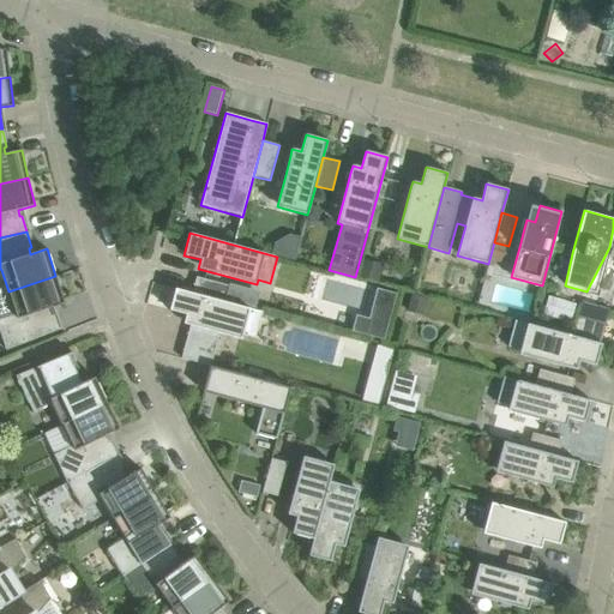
[(361,260),(357,277),(379,283),(384,266),(361,260)]
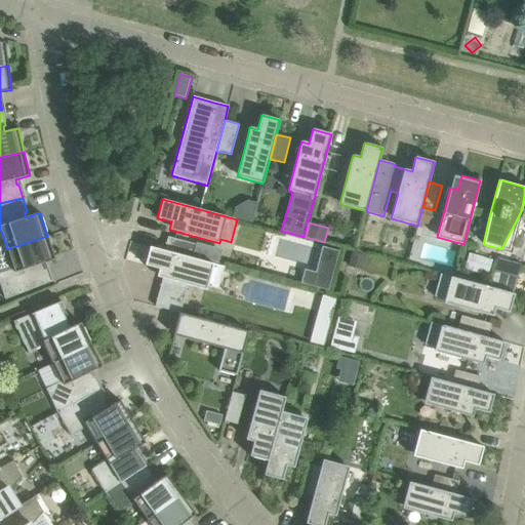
[(55,259),(47,236),(7,249),(13,268),(0,272),(0,283),(5,299),(53,281),(52,280),(50,281),(45,269),(43,269),(42,264),(55,259)]
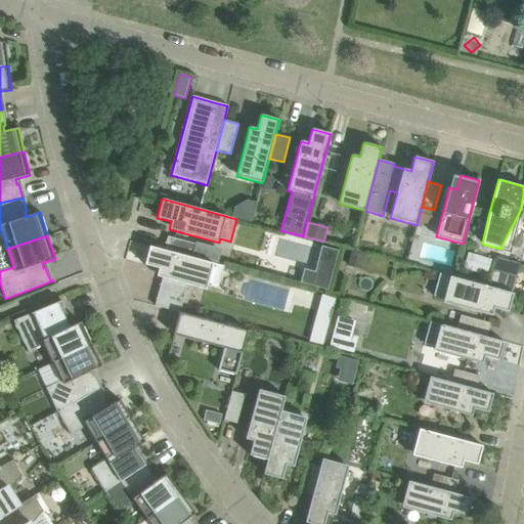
[(167,236),(164,250),(193,258),(198,245),(167,236)]
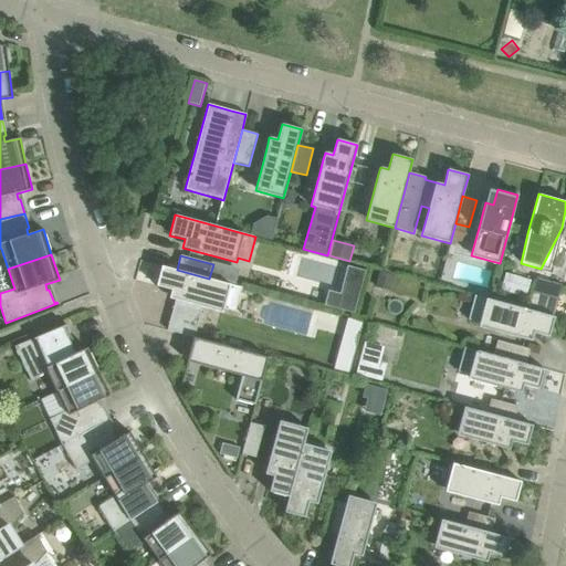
[(242,287),(209,279),(177,270),(161,266),(156,286),(171,291),(169,299),(175,300),(167,331),(194,337),(200,316),(194,305),(222,313),(223,308),(236,312),(242,287)]
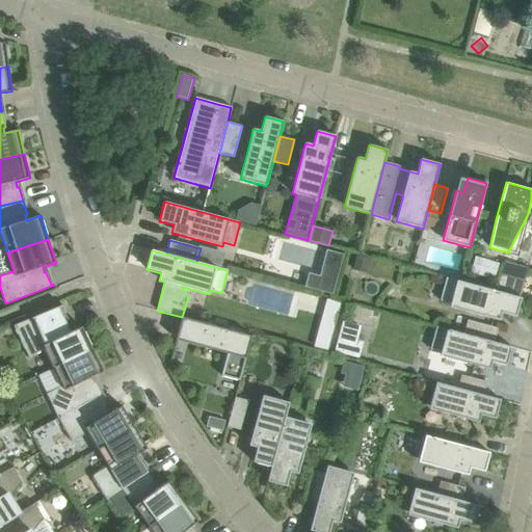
[(309,274),(306,288),(334,295),(345,255),(327,250),(320,276),(309,274)]
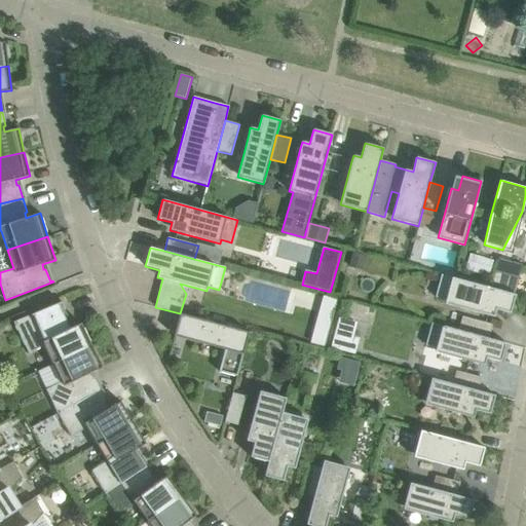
[(495,272),(491,288),(514,294),(519,278),(495,272)]
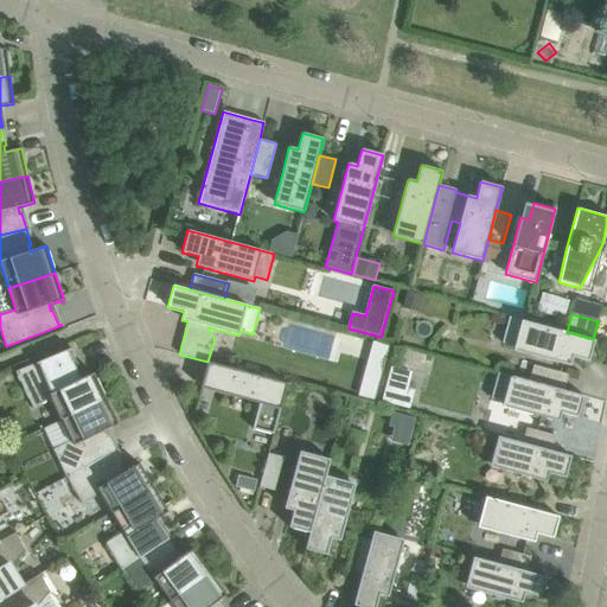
[(593,339),(567,332),(509,317),(502,343),(515,346),(513,351),(544,359),(563,364),(570,366),(573,357),(589,362),(595,340),(593,340),(593,339)]
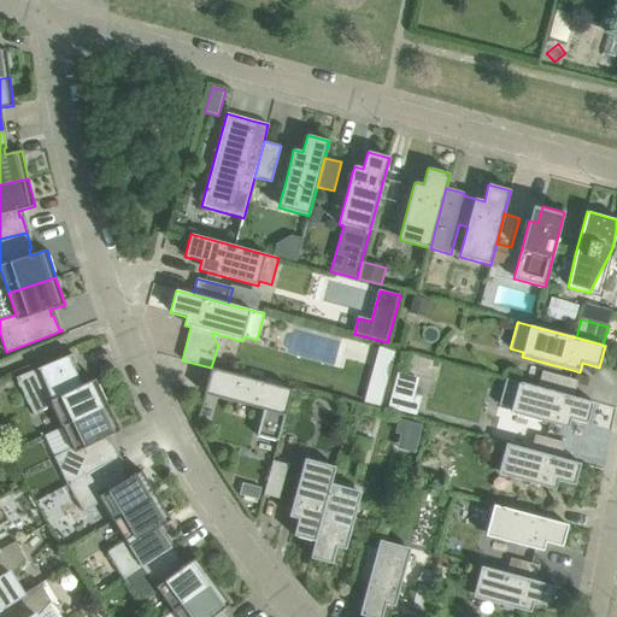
[(63,427),(107,405),(95,380),(80,387),(77,381),(80,380),(70,357),(72,356),(72,354),(16,377),(34,415),(52,406),(63,427)]
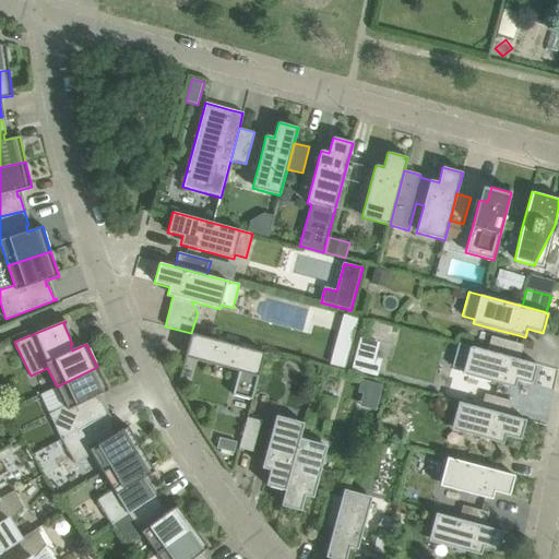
[(191,333),(186,353),(185,357),(238,371),(233,395),(251,401),(264,354),(191,333)]
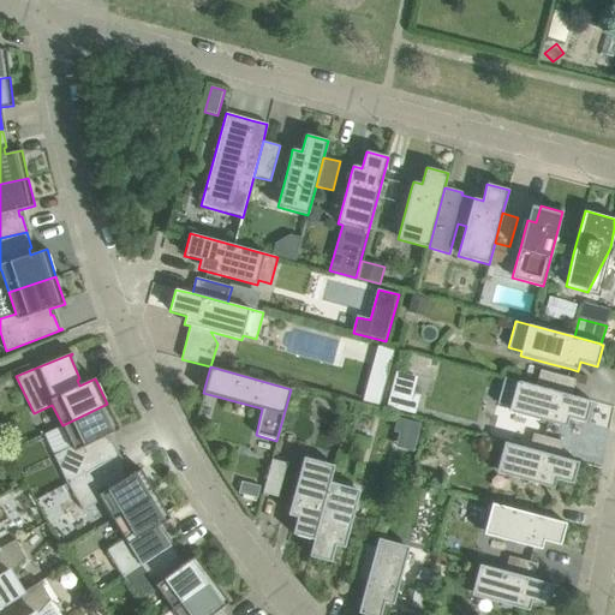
[(536,386),(571,395),(575,380),(541,370),(536,386)]
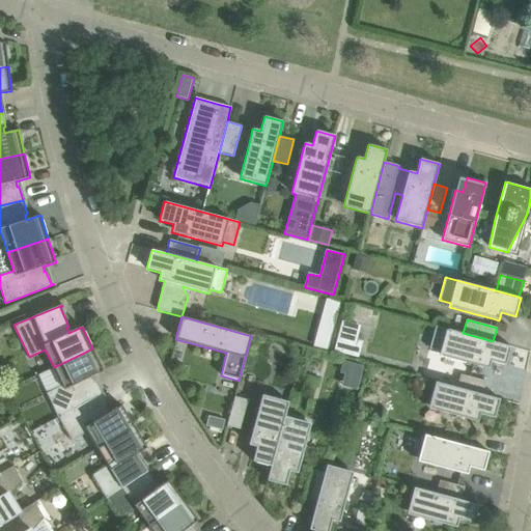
[(360,327),(341,322),(333,351),(358,358),(362,342),(356,341),(360,327)]
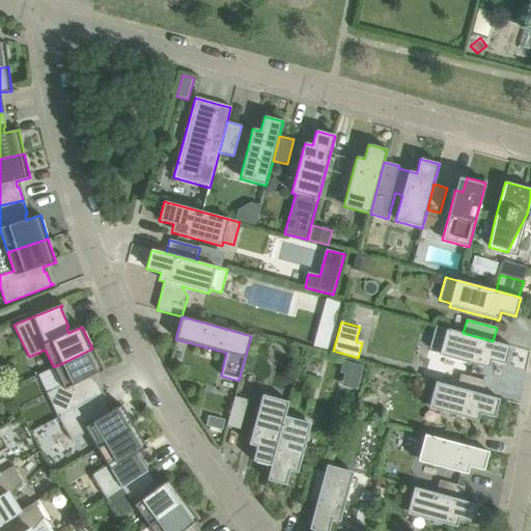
[(510,346),(493,341),(463,333),(436,326),(429,348),(440,352),(439,356),(466,363),(482,367),(488,369),(491,361),(505,365),(510,346)]
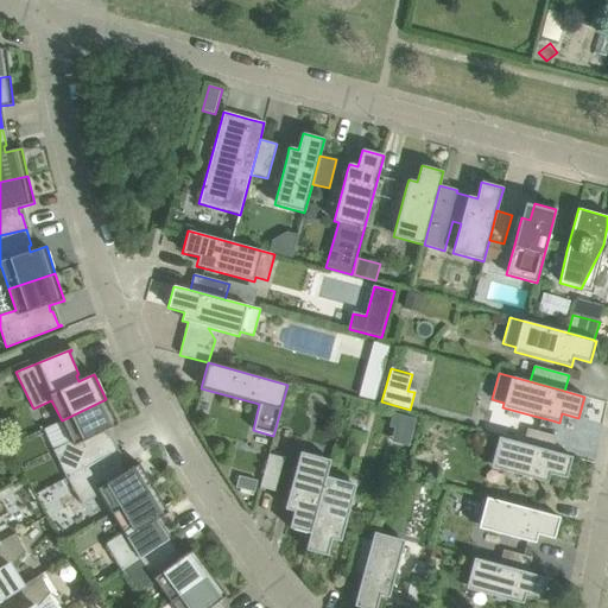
[(363,380),(360,396),(375,400),(380,379),(369,377),(363,380)]
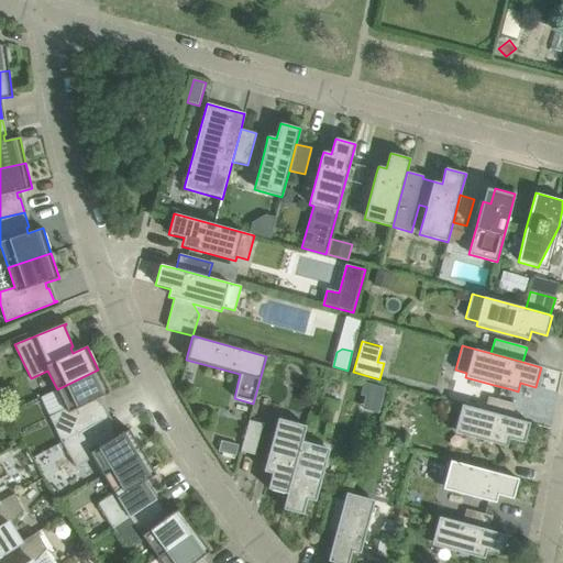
[(98,370),(57,389),(66,409),(50,417),(62,442),(107,418),(100,405),(98,406),(96,400),(110,394),(98,370)]
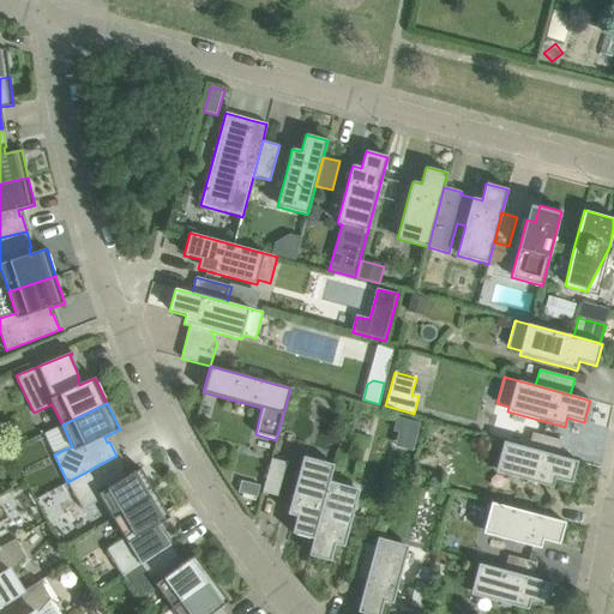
[(528,449),(558,456),(561,440),(533,433),(528,449)]
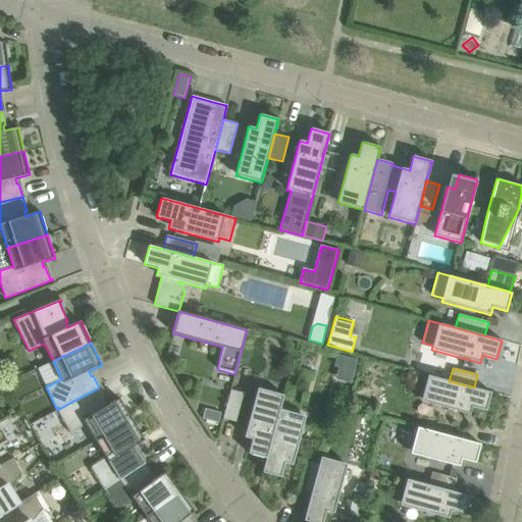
[(474,387),(449,381),(428,375),(422,398),(421,402),(448,409),(470,415),(472,407),(486,411),(491,393),(474,387)]
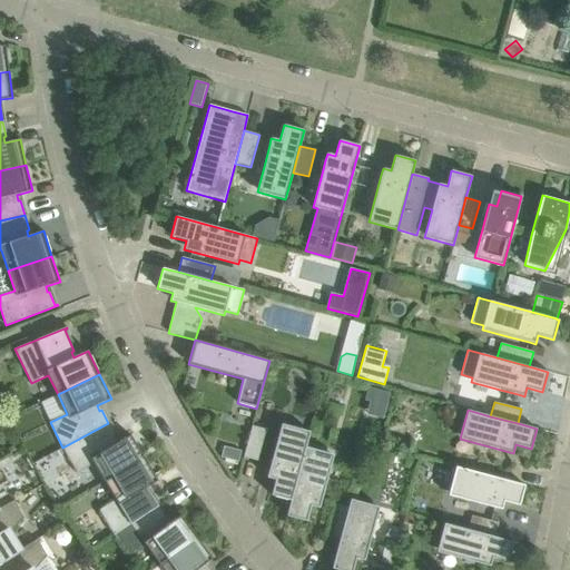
[(108,423),(62,448),(77,473),(94,463),(105,482),(145,458),(130,435),(117,443),(114,438),(116,436),(108,423)]
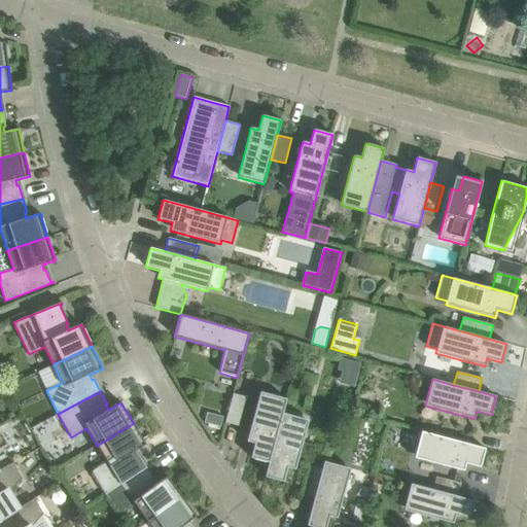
[(246,442),(254,444),(250,458),(269,463),(270,463),(282,413),(283,413),(287,399),(264,393),(260,392),(253,418),(248,435),(246,442)]
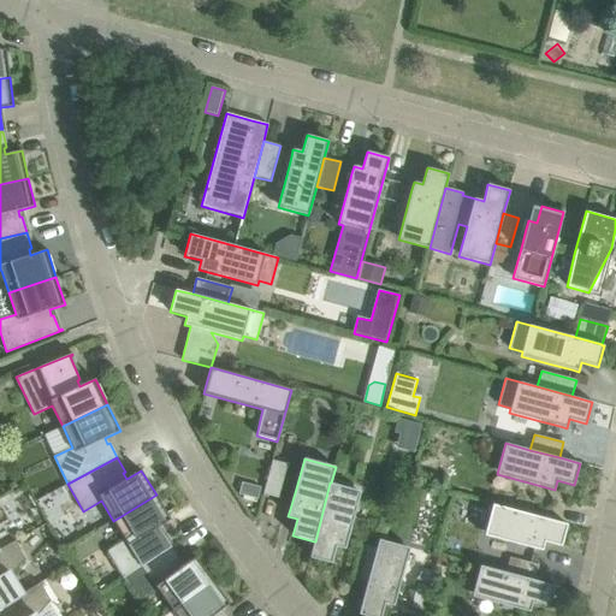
[(288,465),(272,460),(262,495),(278,498),(288,465)]
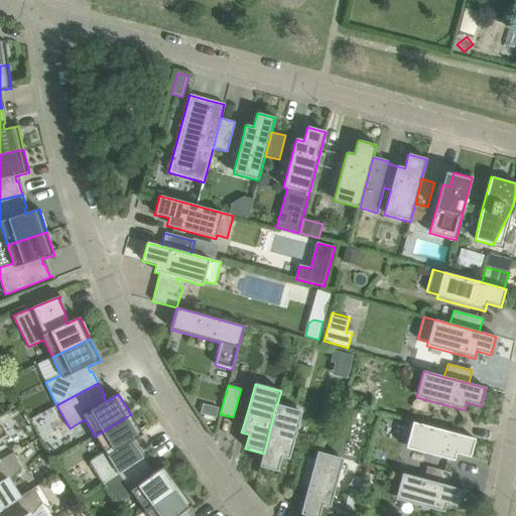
[(264,454),(263,454),(259,467),(277,472),(281,458),(289,460),(291,454),(295,437),(302,411),(298,410),(277,404),(276,404),(264,454)]
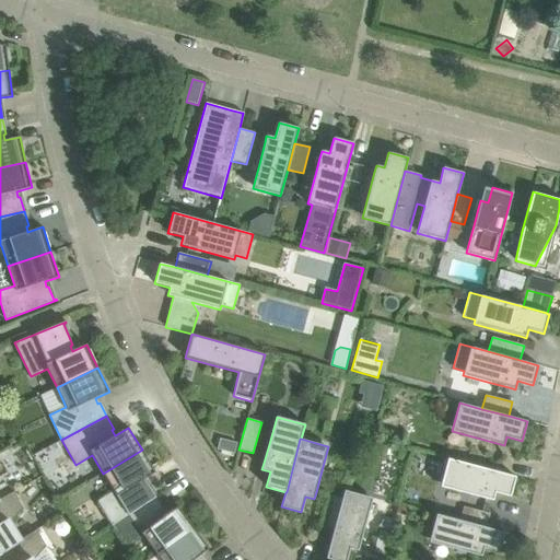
[(112,525),(155,497),(147,485),(144,486),(142,480),(155,473),(142,450),(103,474),(114,491),(97,501),(112,525)]
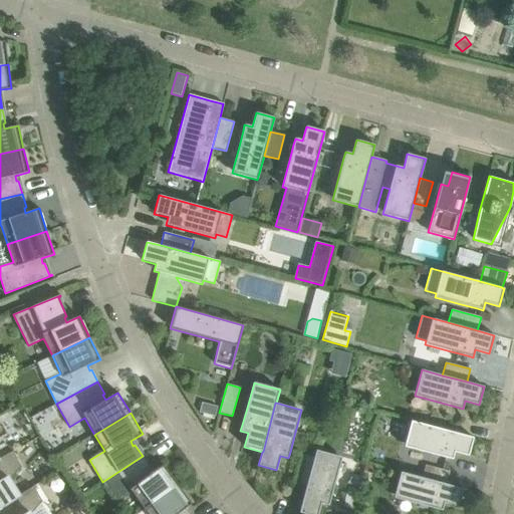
[(404,447),(430,454),(447,458),(453,460),(455,452),(468,456),(473,438),(411,421),(405,443),(404,447)]
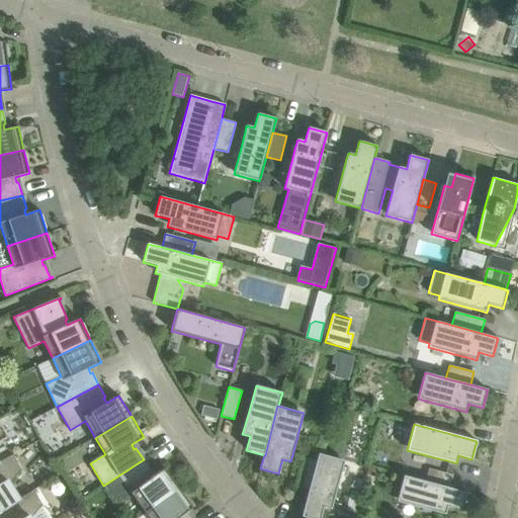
[(35,434),(30,437),(33,443),(38,440),(35,434)]
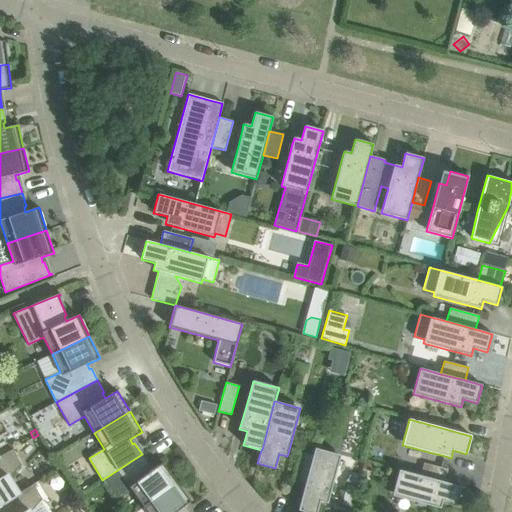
[(340,455),(337,454),(315,448),(313,456),(305,484),(298,511),(303,511),(317,511),(320,502),(327,504),(329,498),(333,481),(340,455)]
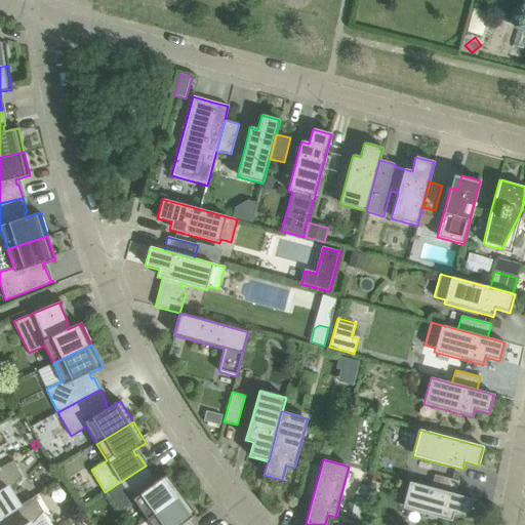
[(0,518),(19,507),(19,506),(9,490),(22,477),(13,460),(0,468),(0,518)]
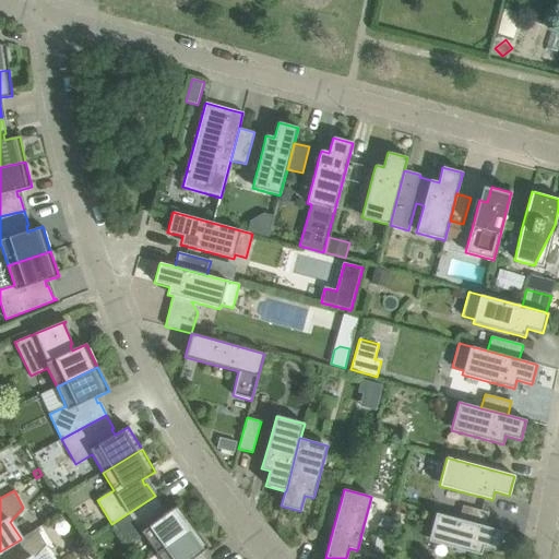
[(319,525),(333,528),(342,498),(328,494),(319,525)]
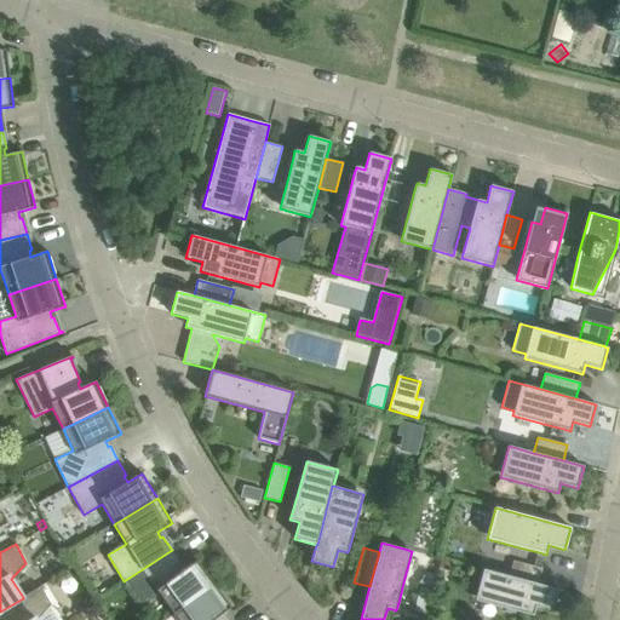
[(172,550),(124,581),(142,607),(159,593),(173,614),(214,584),(196,561),(183,570),(179,566),(181,564),(172,550)]
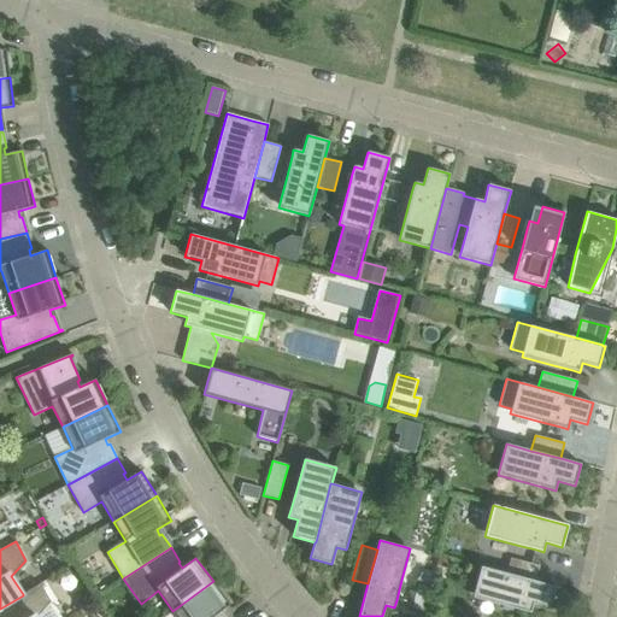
[(511,558),(506,574),(535,581),(539,566),(511,558)]
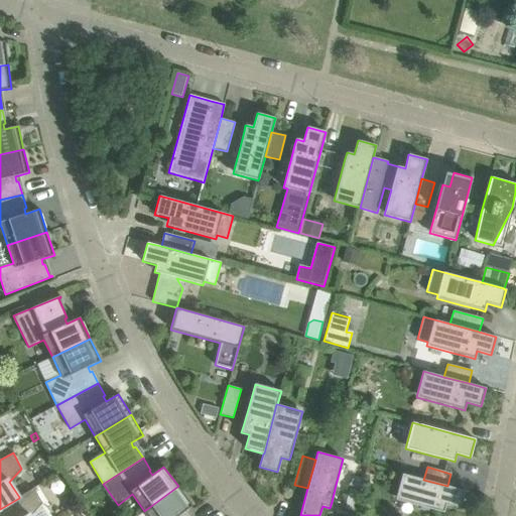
[(443,513),(445,505),(460,509),(465,491),(447,486),(423,480),(402,474),(396,496),(395,500),(421,507),(437,511),(443,513)]
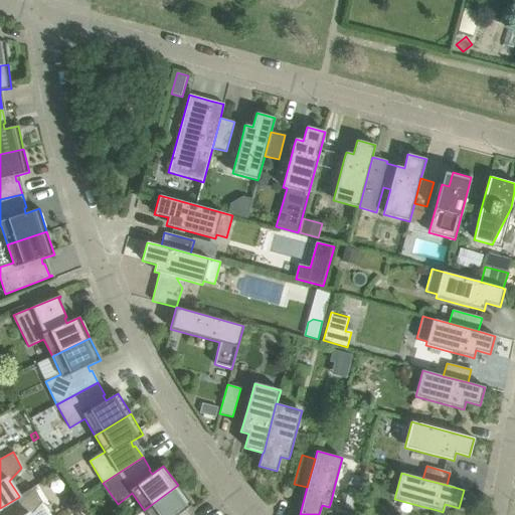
[(147,514),(181,514),(180,513),(192,505),(178,485),(144,510),(147,514)]
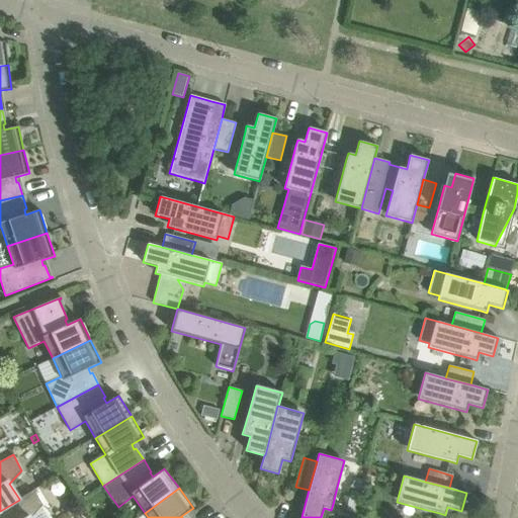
[(362,492),(349,488),(343,513),(355,516),(362,492)]
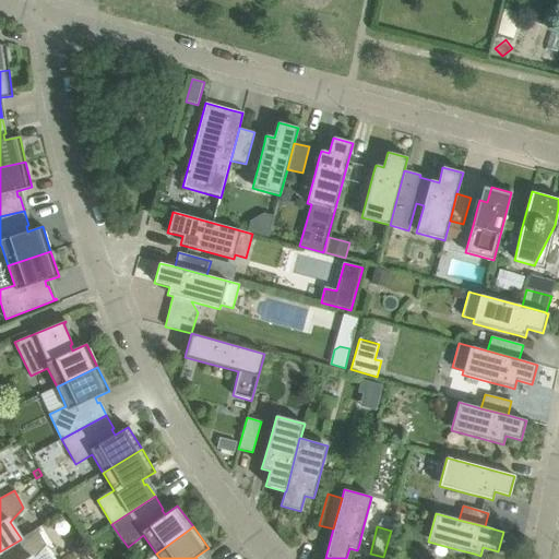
[(0,558),(34,558),(46,545),(36,528),(21,538),(21,539),(0,551),(0,558)]
